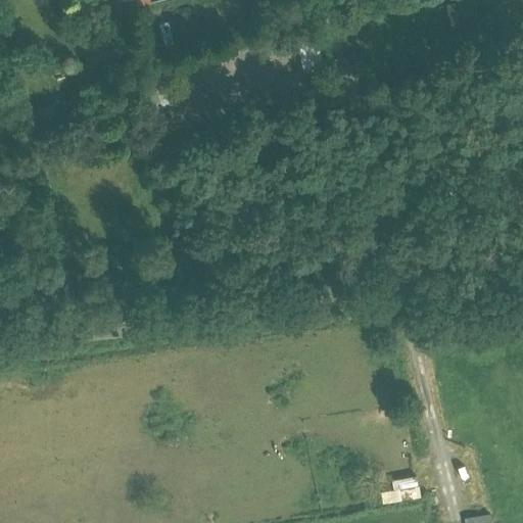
[(169,21),(159,24),(167,49),(176,47),(169,21)]
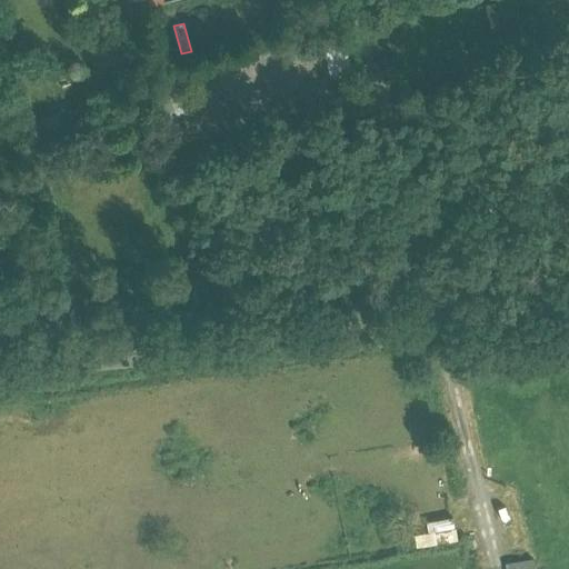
[(343,31),(320,36),(330,77),(332,77),(333,80),(347,77),(347,73),(352,71),(343,31)]
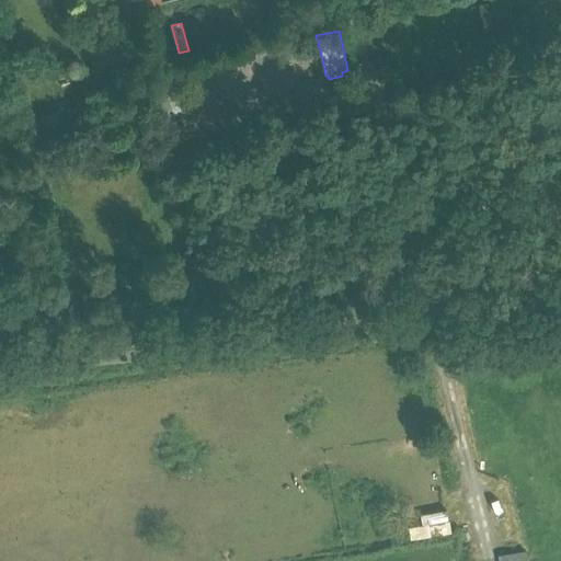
[(174,80),(151,87),(165,137),(181,133),(175,115),(183,113),(174,80)]
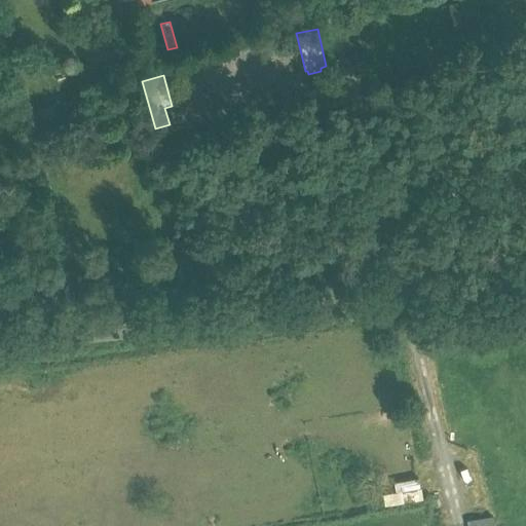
[(421,490),(383,496),(385,506),(423,500),(421,490)]
